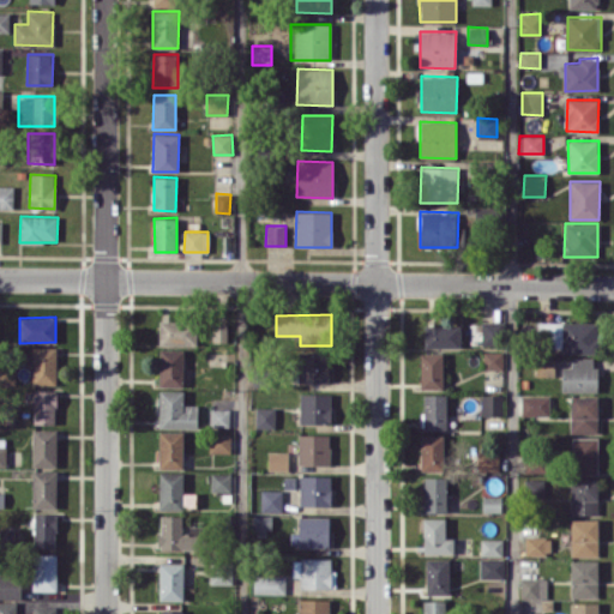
[(196,345),(197,321),(160,320),(160,344),(196,345)]
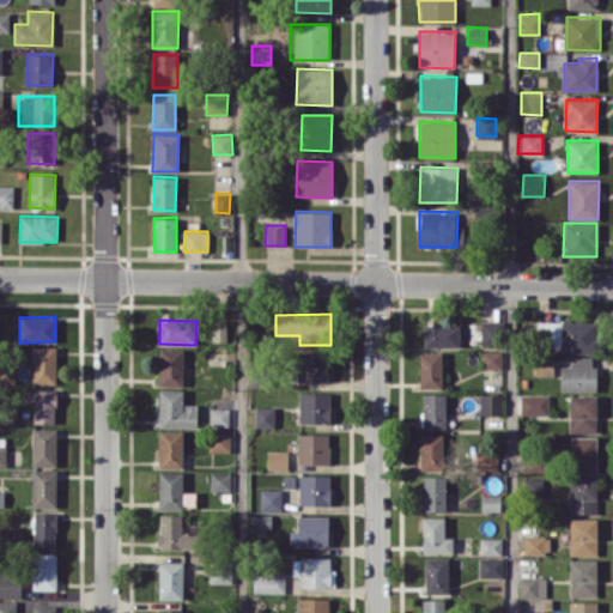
[(481,344),(503,344),(503,321),(480,321),(481,344)]
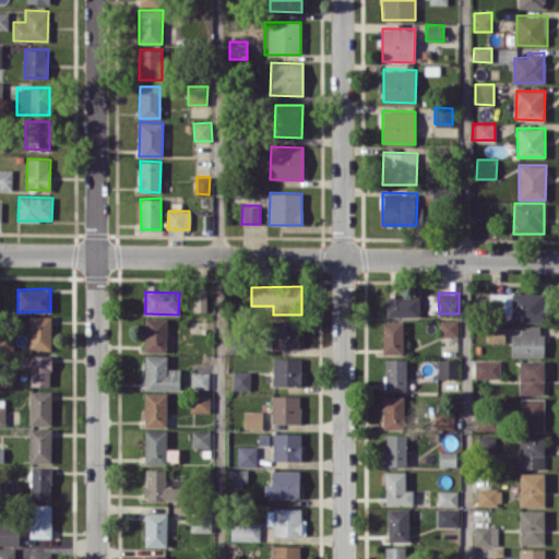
[(544,322),(545,293),(489,293),(489,313),(511,313),(511,321),(544,322)]
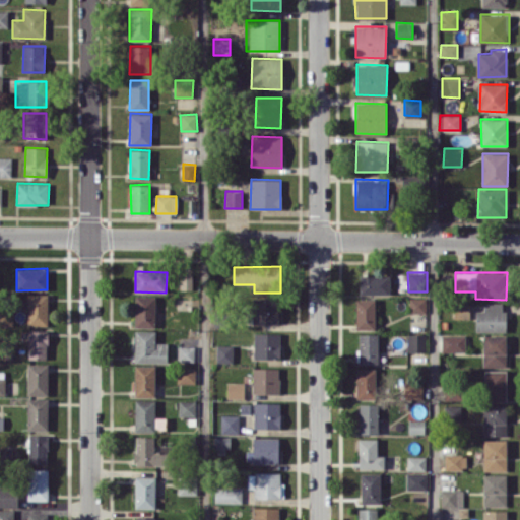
[(181,289),(193,288),(192,273),(180,274),(181,289)]
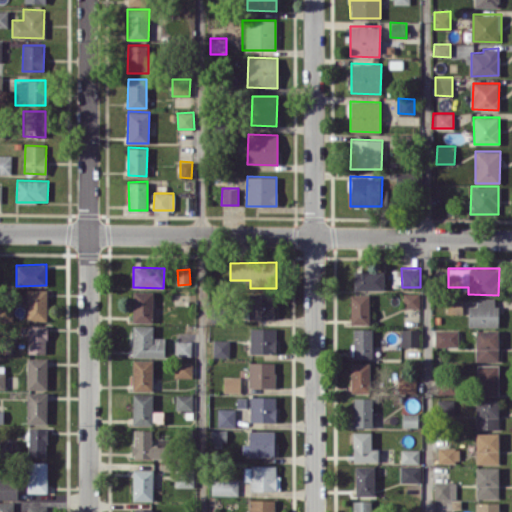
[(383,290),(383,271),(354,271),(354,289),(383,290)]
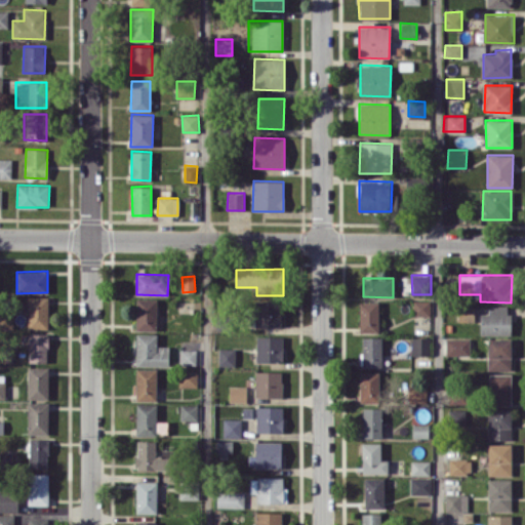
[(28,296),(27,328),(48,329),(48,296),(28,296)]
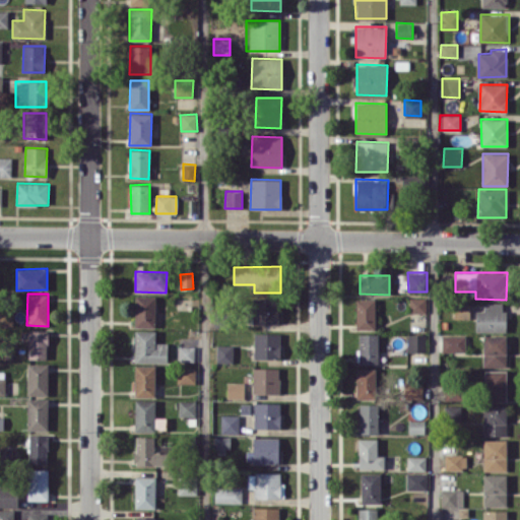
[(135,327),(155,327),(155,296),(135,296),(135,327)]
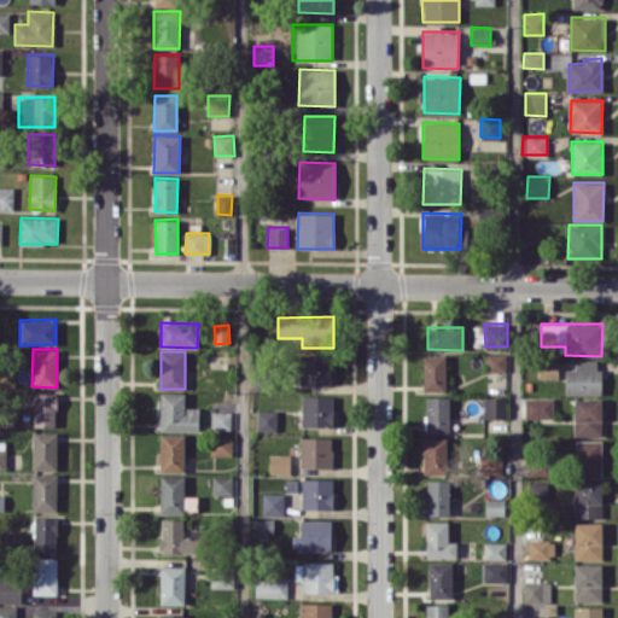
[(506,372),(506,354),(488,353),(487,371),(506,372)]
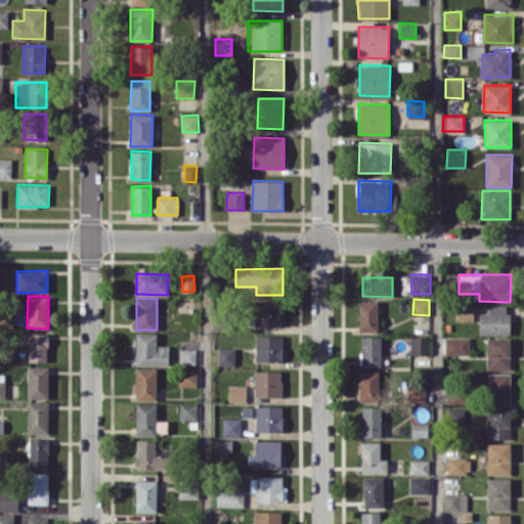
[(255,326),(280,325),(280,300),(255,301),(255,326)]
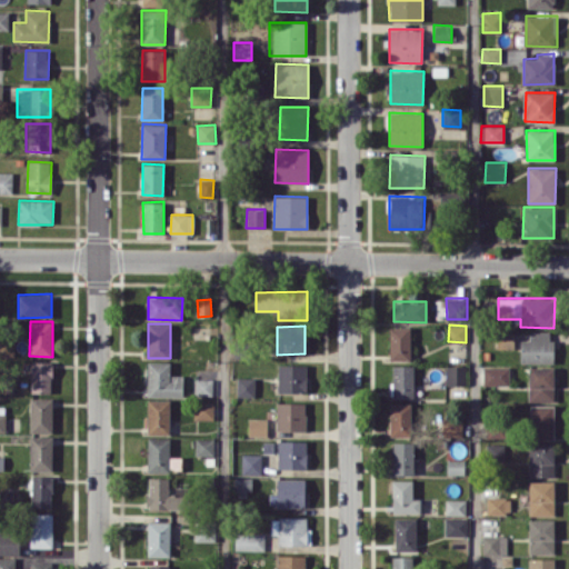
[(410,360),(410,327),(389,327),(389,360),(410,360)]
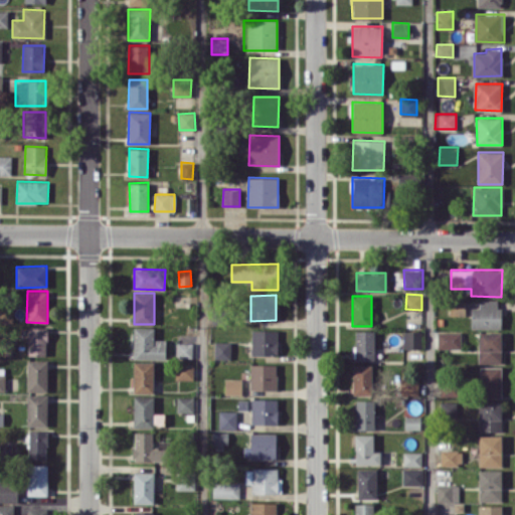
[(501,329),(501,308),(497,308),(497,300),(480,300),(480,308),(471,307),(471,328),(501,329)]
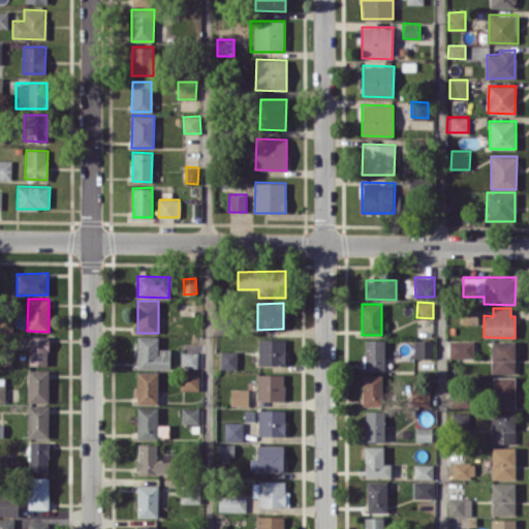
[(478,309),(463,309),(463,323),(477,323),(478,309)]
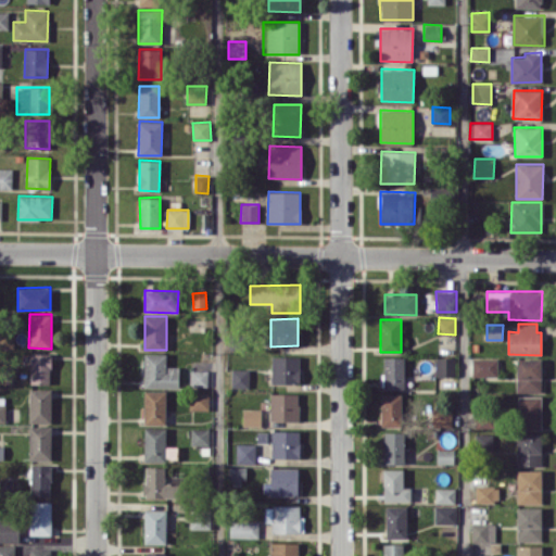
[(51,383),(51,353),(30,353),(30,383),(51,383)]
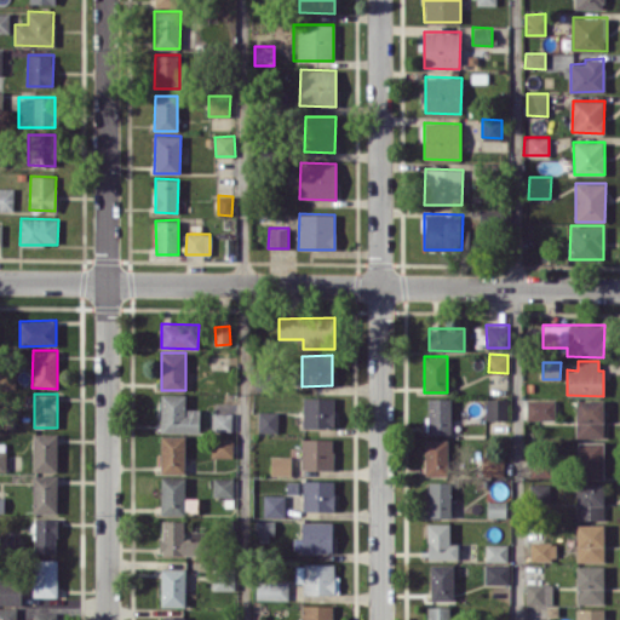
[(200,408),(185,408),(185,394),(161,394),(160,431),(200,432),(200,408)]
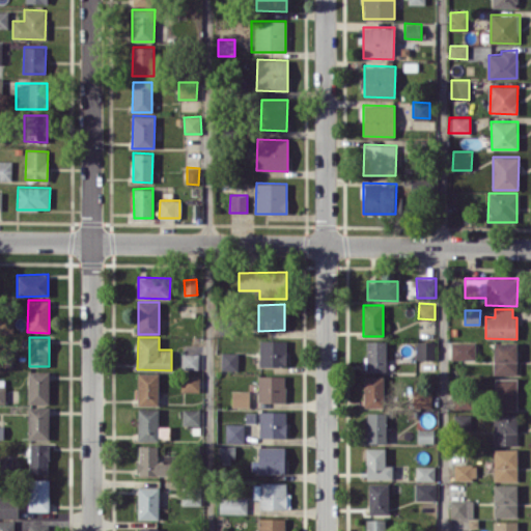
[(285,340),(259,340),(259,366),(286,366),(285,340)]
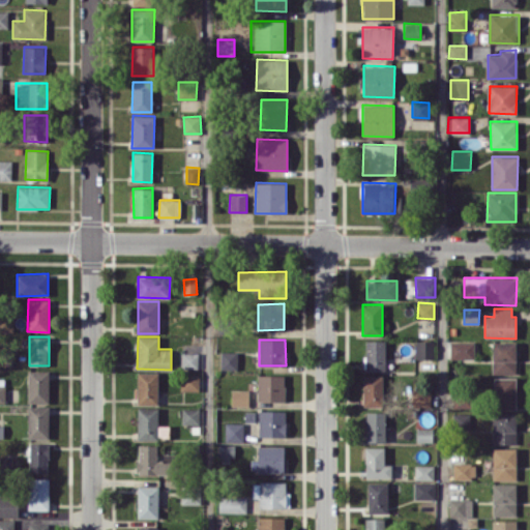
[(434,358),(434,340),(415,341),(416,359),(434,358)]
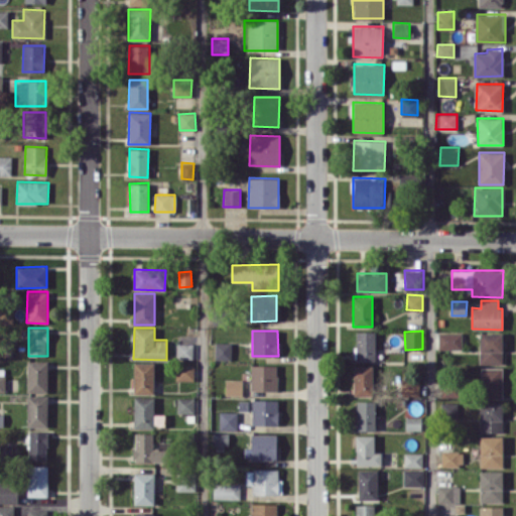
[(375,360),(375,332),(355,332),(356,361),(375,360)]
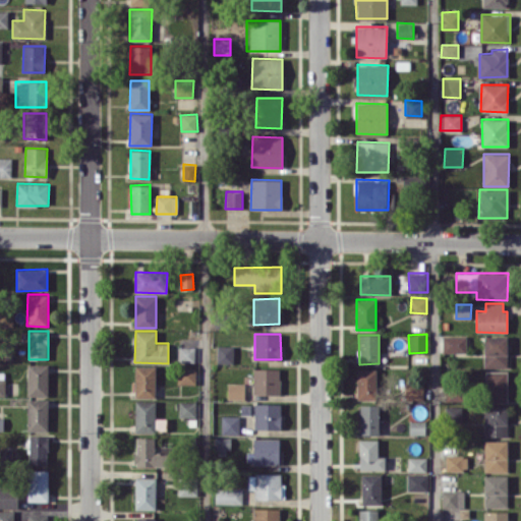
[(466,336),(443,336),(443,352),(466,352),(466,336)]
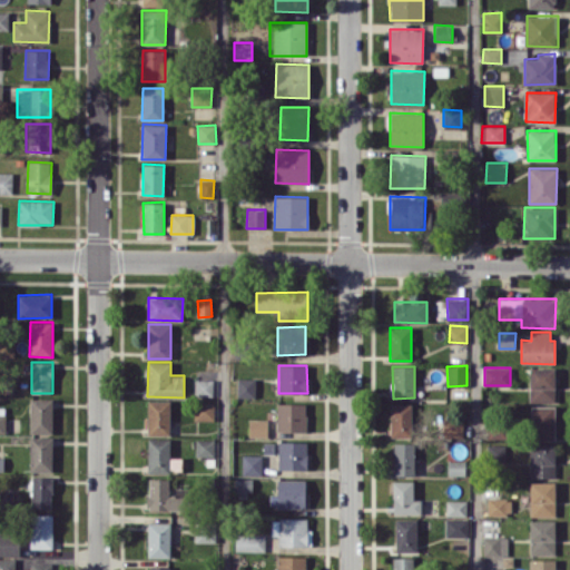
[(556,402),(554,367),(530,367),(530,402),(556,402)]
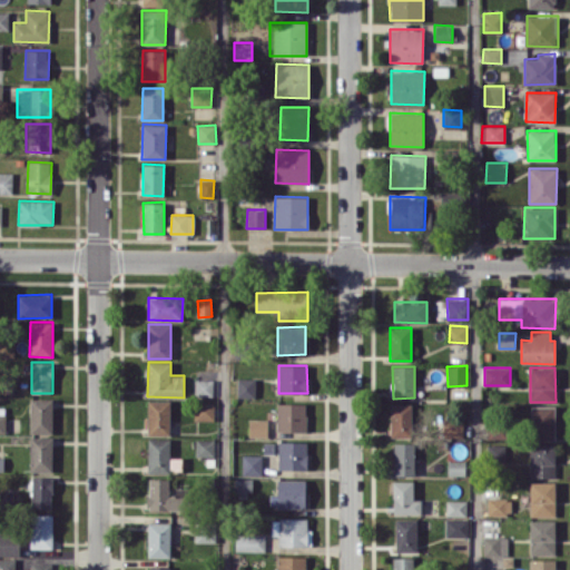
[(255,397),(255,377),(237,377),(237,397),(255,397)]
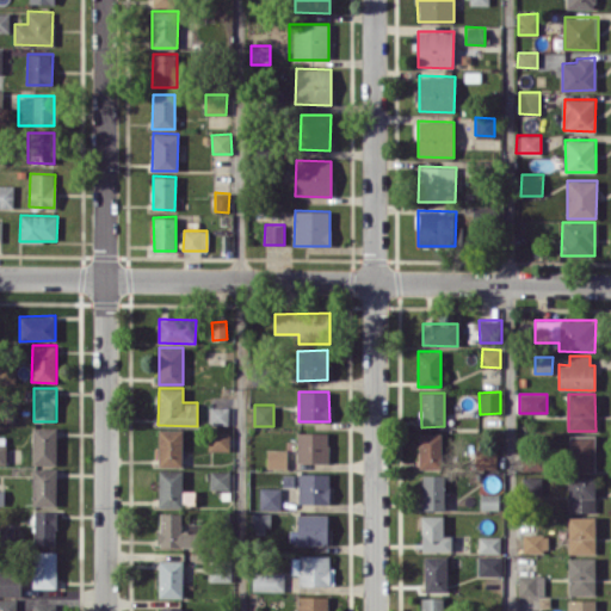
[(209,424),(232,425),(232,407),(209,407),(209,424)]
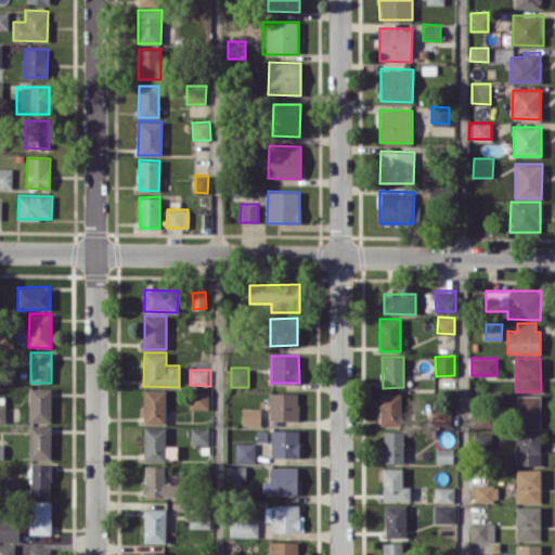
[(51,422),(51,387),(29,388),(29,422),(51,422)]
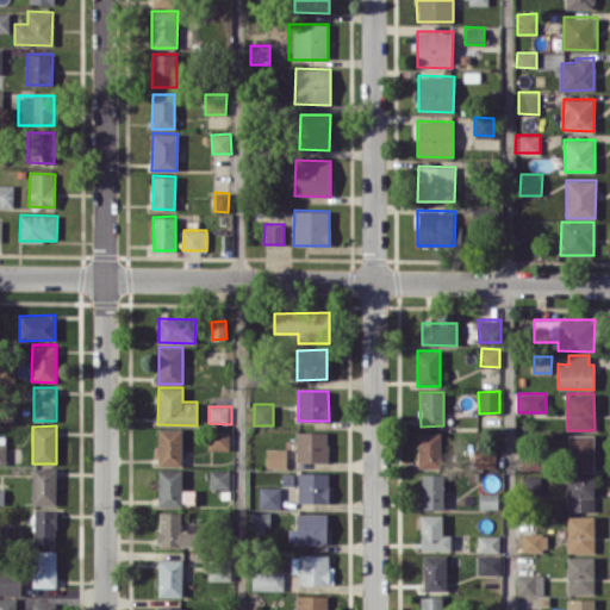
[(181,428),(159,428),(157,465),(181,465),(181,428)]
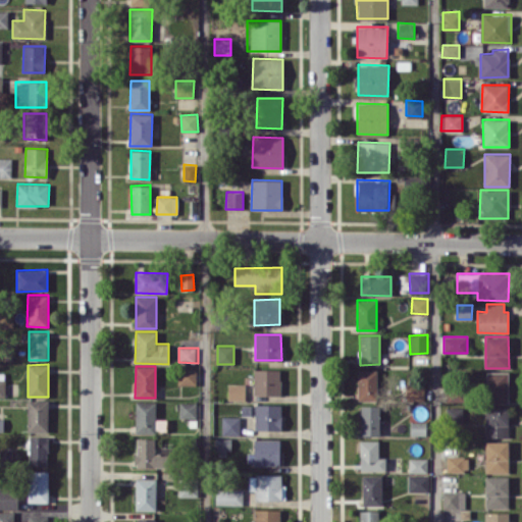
[(196,384),(196,368),(177,368),(177,385),(196,384)]
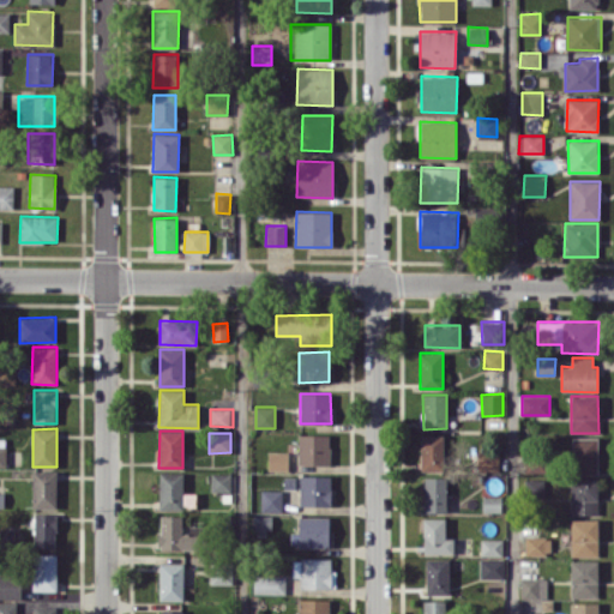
[(330,434),(299,433),(298,464),(330,465),(330,434)]
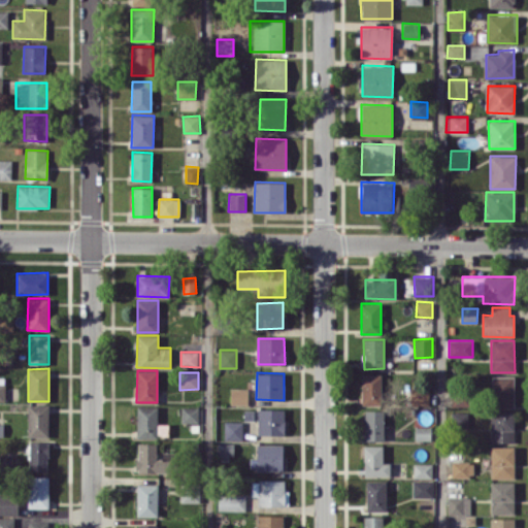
[(362,404),(382,404),(383,374),(362,373),(362,404)]
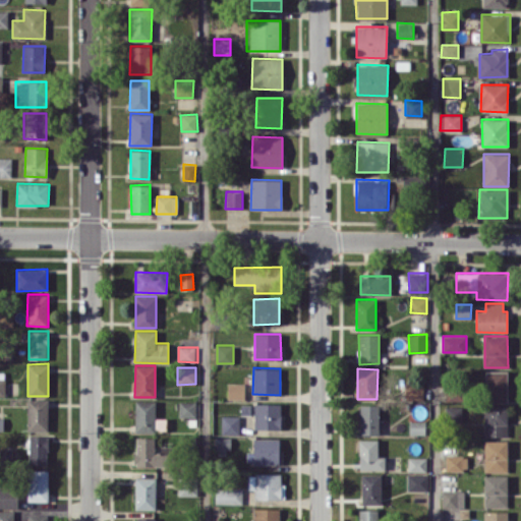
[(508,371),(485,371),(485,402),(507,402),(508,371)]
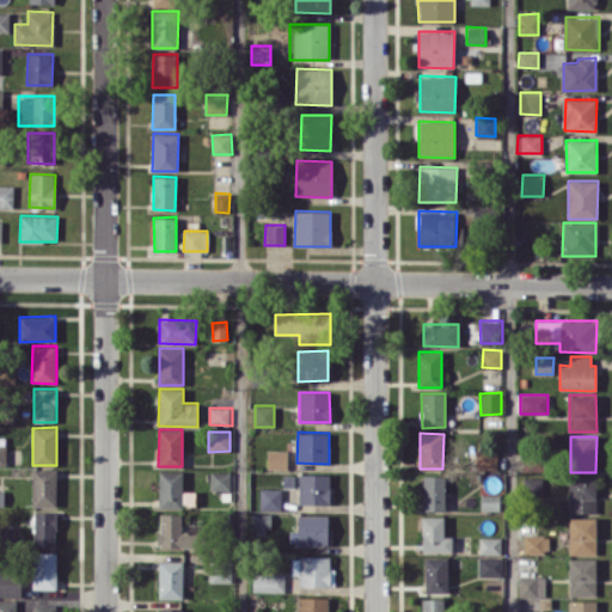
[(287,469),(287,450),(267,450),(267,469),(287,469)]
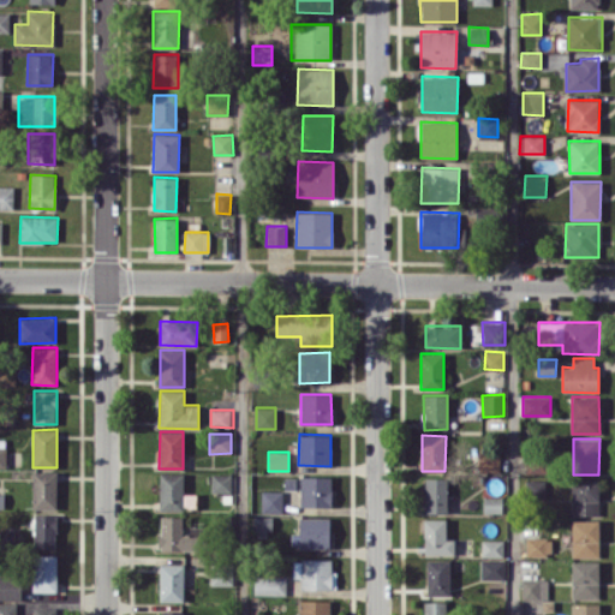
[(526,473),(547,473),(547,458),(525,458),(526,473)]
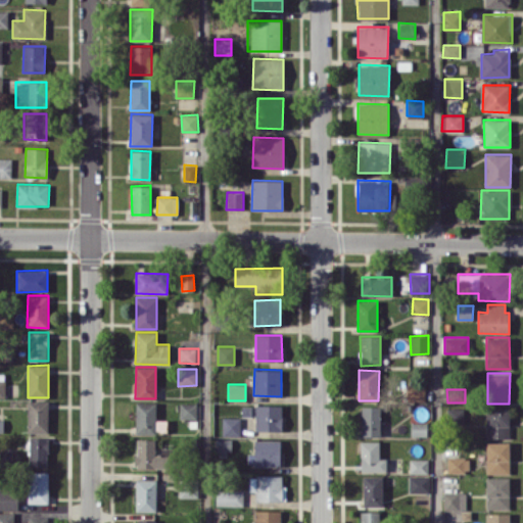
[(28,432),(48,433),(49,400),(29,400),(28,432)]
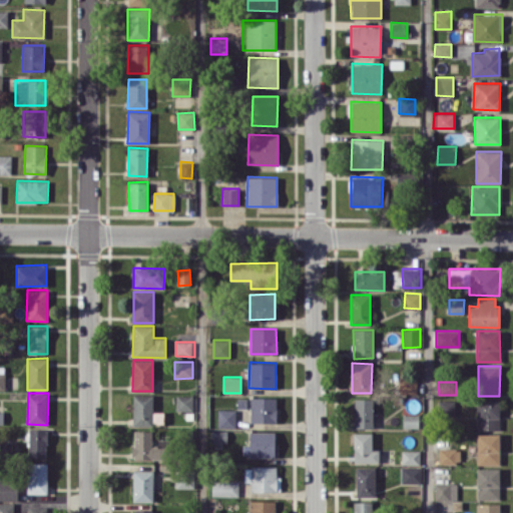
[(133,425),(152,426),(153,395),(133,395),(133,425)]
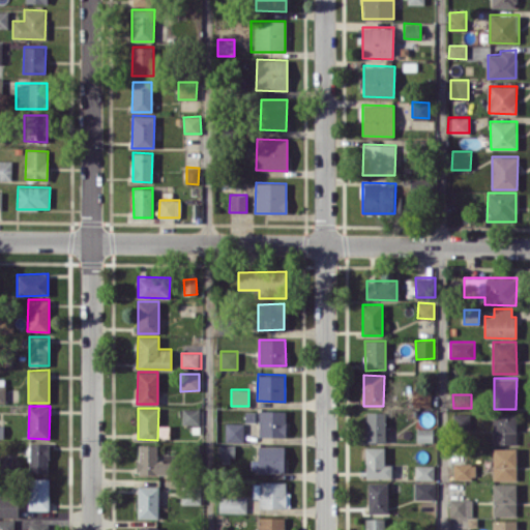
[(199,409),(182,409),(181,424),(199,424),(199,409)]
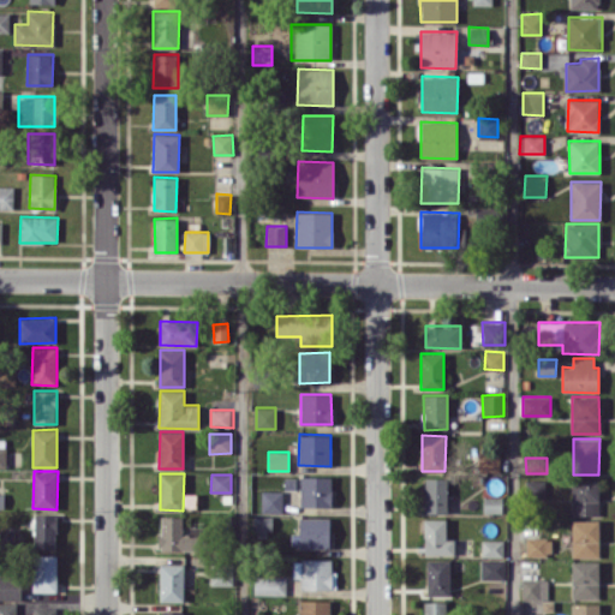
[(332,477),(302,476),(300,506),(332,506),(332,477)]
